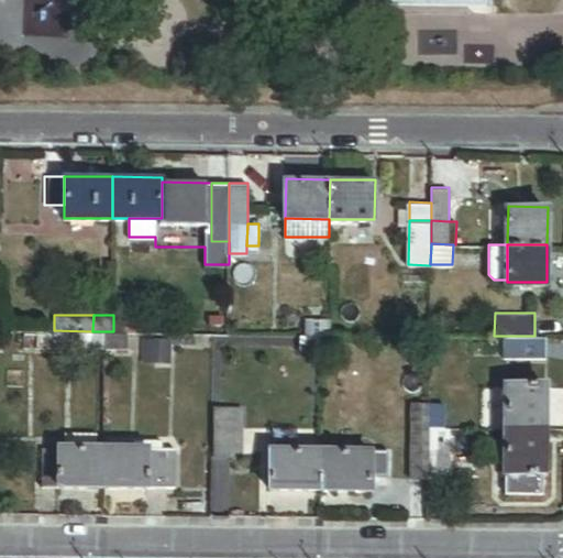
[(305,334),(328,334),(329,318),(305,318),(305,334)]
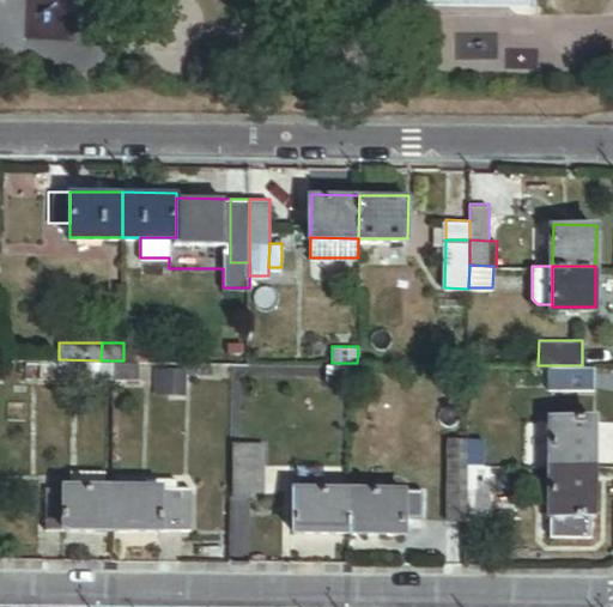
[(89,362),(26,362),(26,376),(113,377),(113,363),(99,362),(89,362)]
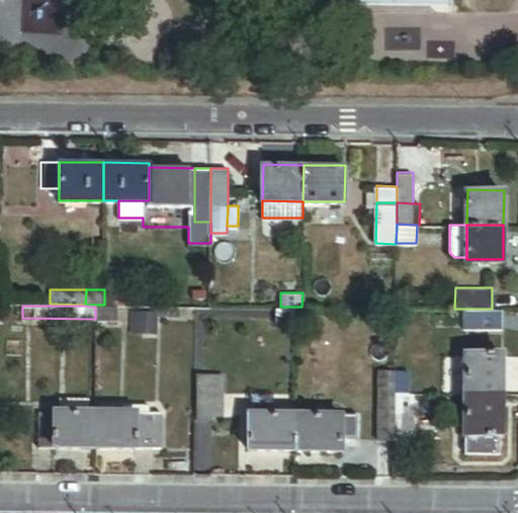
[(95,307),(95,319),(117,319),(117,307),(95,307)]
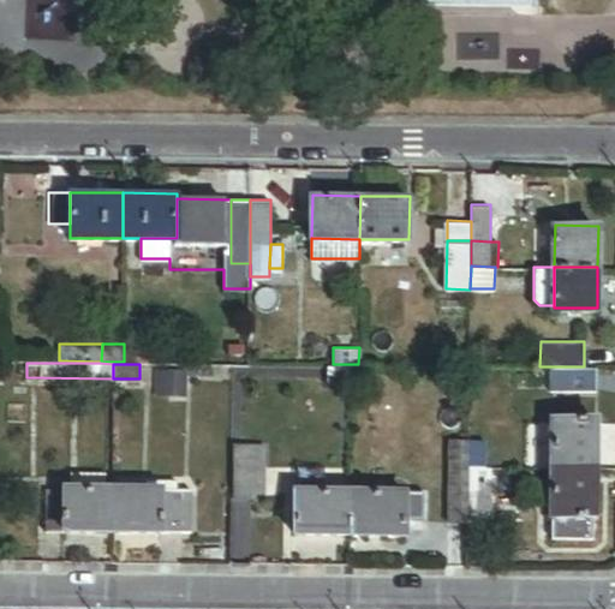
[(353,381),(354,365),(328,365),(329,381),(353,381)]
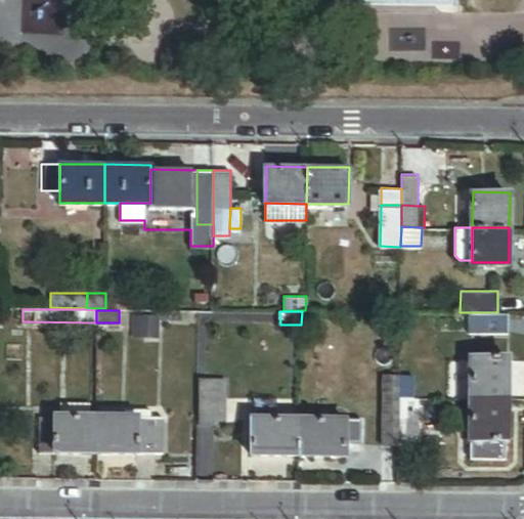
[(497,312),(471,312),(471,331),(509,332),(509,312),(497,312)]
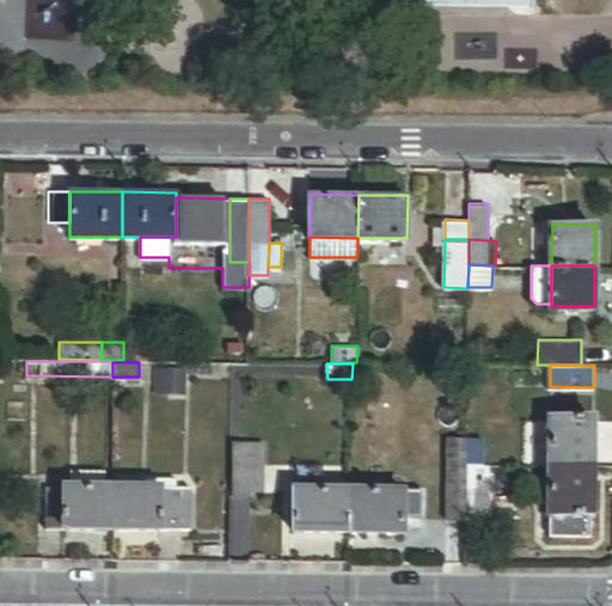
[(550,415),(549,463),(593,464),(594,416),(550,415)]
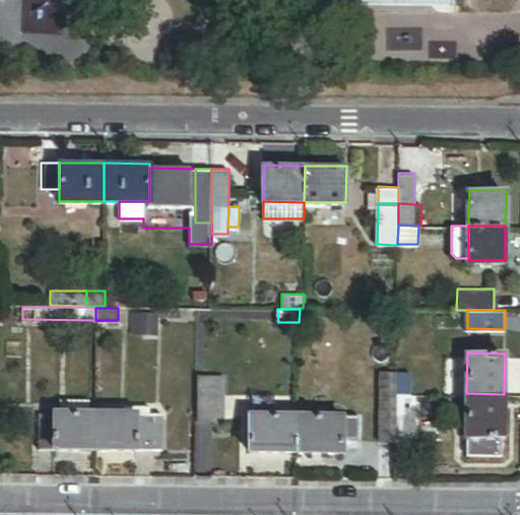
[(396,393),(397,371),(377,371),(376,443),(396,443),(396,393)]
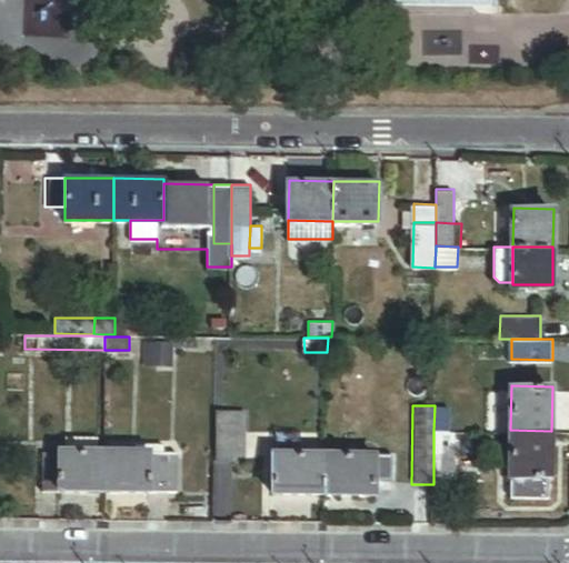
[(450,430),(450,406),(435,405),(433,430),(450,430)]
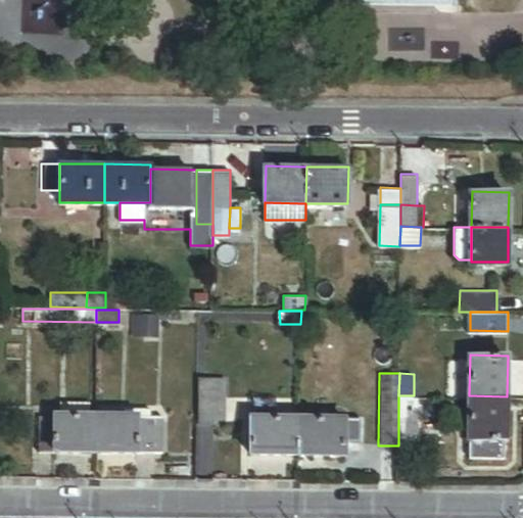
[(225,418),(225,376),(197,376),(197,422),(216,422),(216,418),(225,418)]
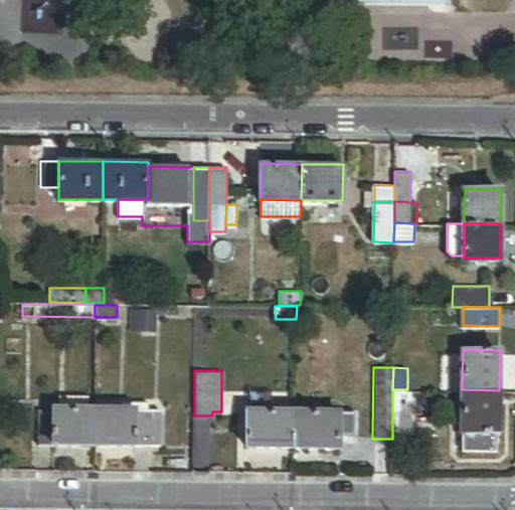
[(407,389),(392,389),(392,439),(411,440),(412,389),(407,389)]
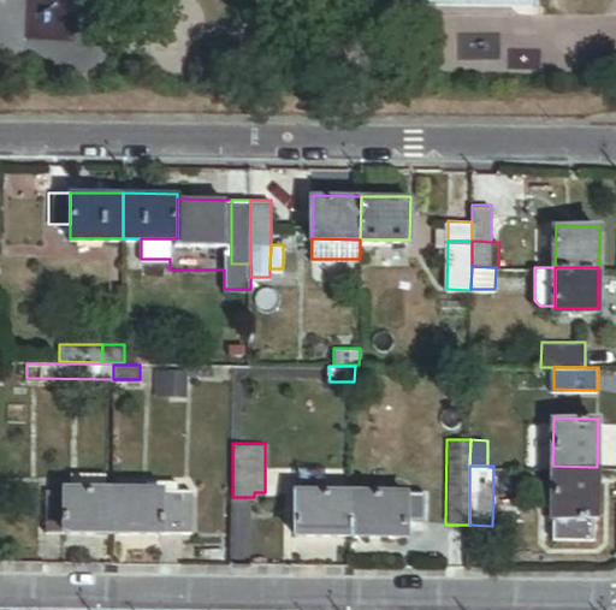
[(597,467),(552,466),(552,514),(596,515),(597,467)]
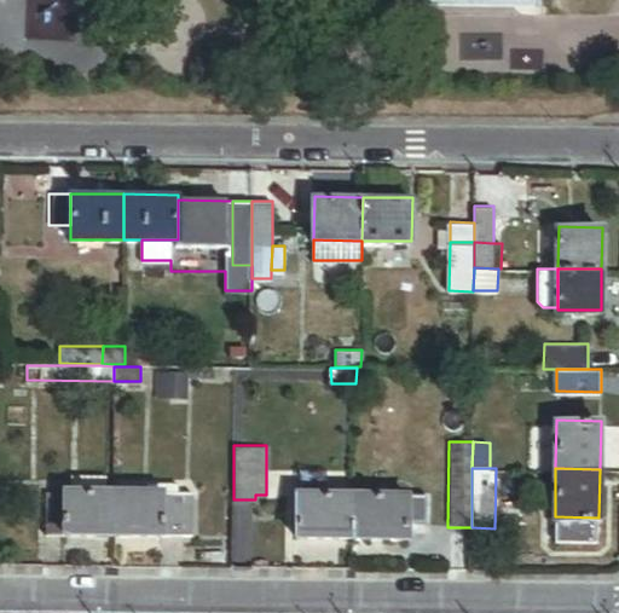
[(105,491),(105,474),(73,473),(73,490),(105,491)]
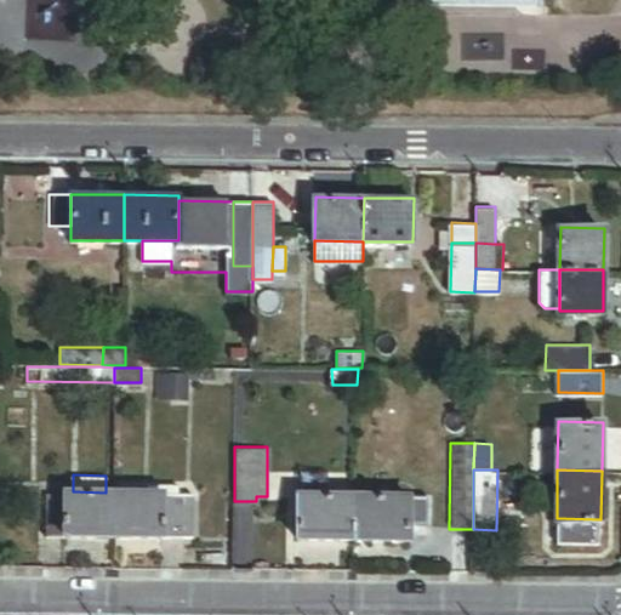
[(178,493),(178,483),(148,482),(147,493),(163,493),(178,493)]
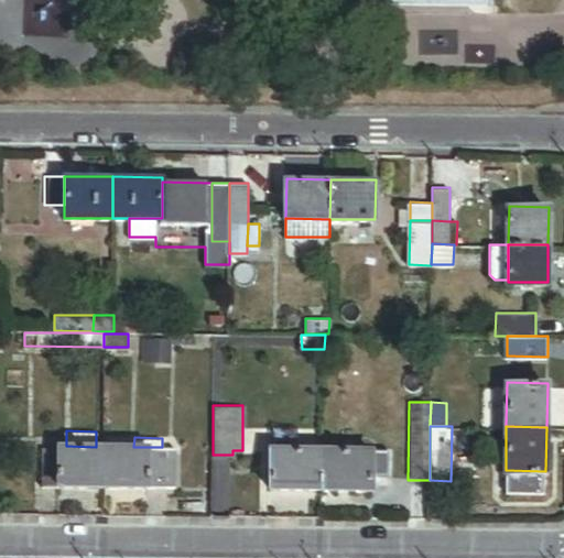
[(58,485),(60,446),(43,446),(43,485),(58,485)]
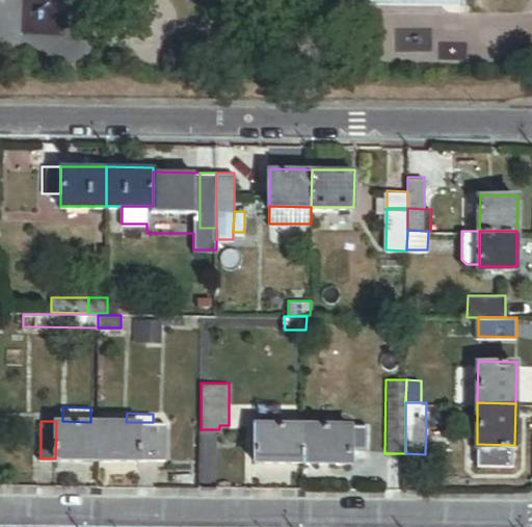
[(55,458),(98,459),(98,422),(90,422),(62,421),(56,421),(55,458)]
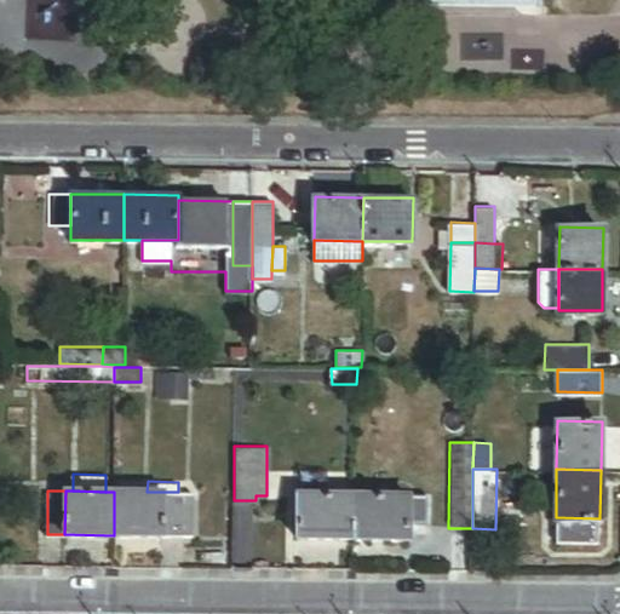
[(114,492),(114,535),(161,535),(162,492),(147,492),(114,492)]
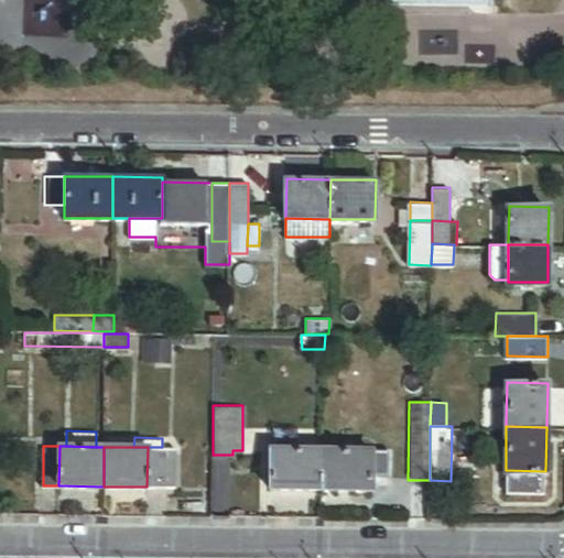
[(175,488),(176,447),(162,447),(148,447),(147,487),(175,488)]
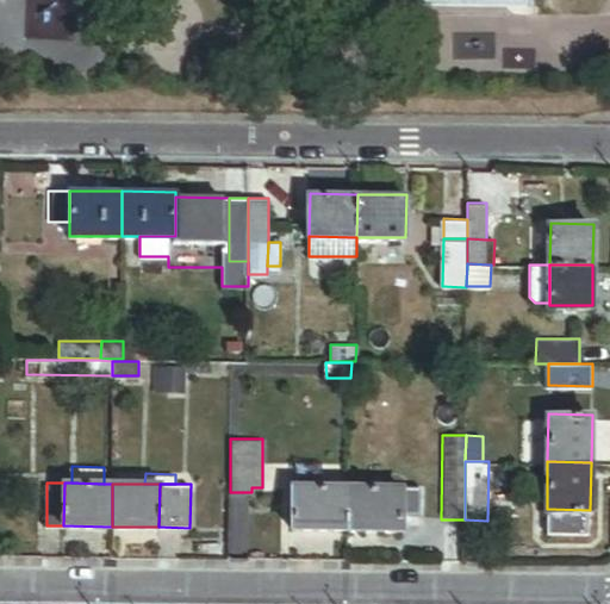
[(347,529),(348,485),(292,485),(292,529),(347,529)]
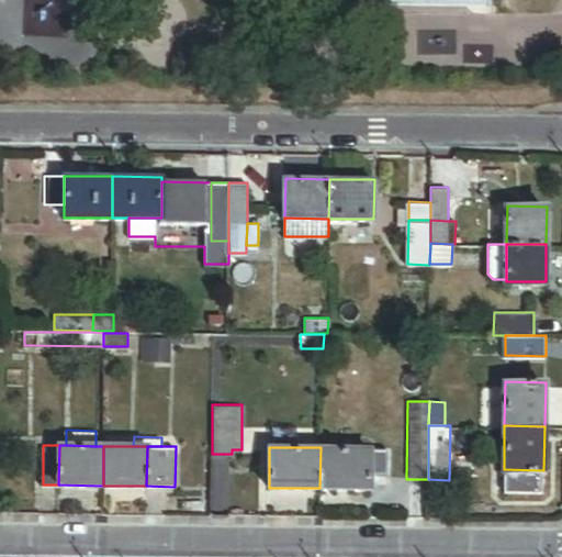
[(370,448),(321,447),(319,488),(370,488),(370,448)]
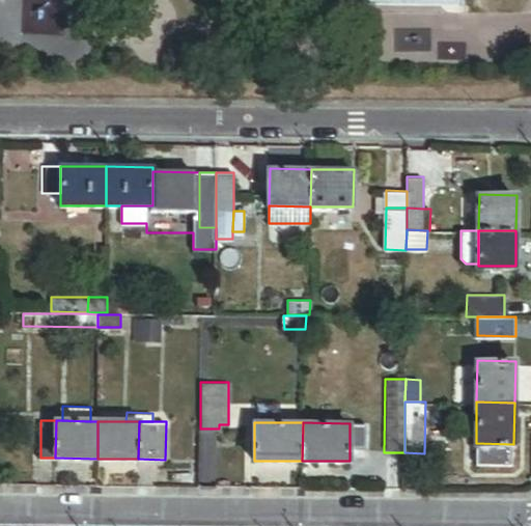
[(513,464),(513,444),(476,443),(476,464),(513,464)]
